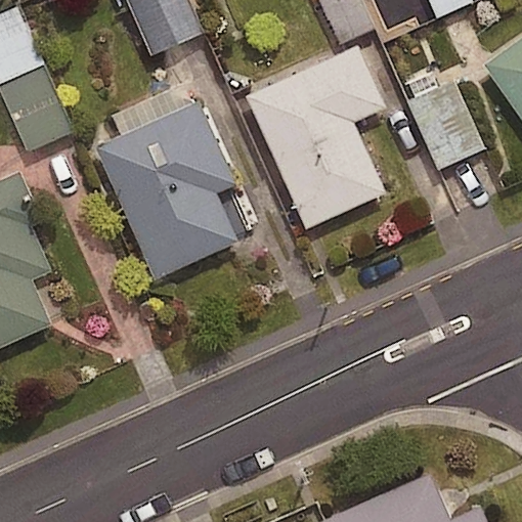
[(206,33),(191,0),(131,0),(155,55),(206,33)]
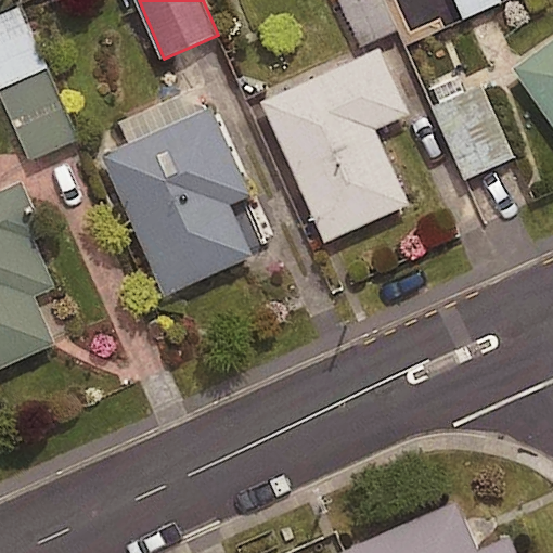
[(342,0),(363,46),(399,29),(389,8),(406,0),(342,0)]
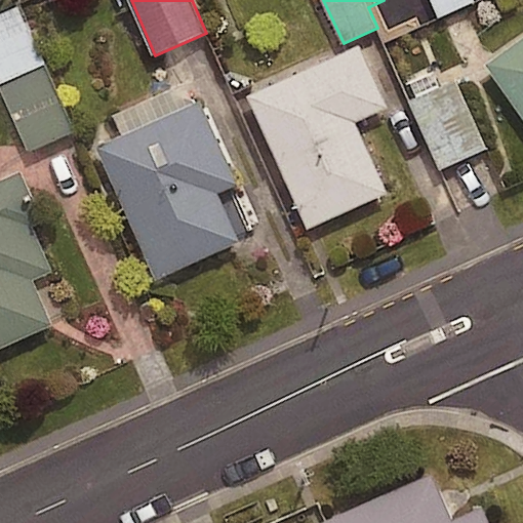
[(75,131),(19,7),(0,14),(0,81),(31,151),(75,131)]
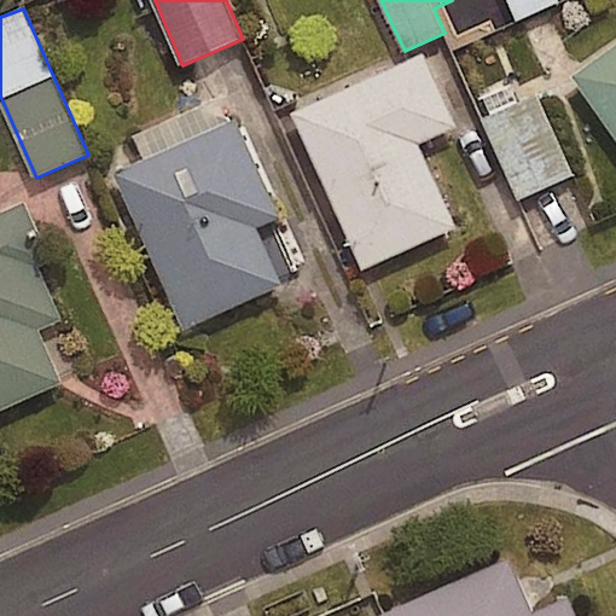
[(615,42),(570,76),(615,140),(615,42)]
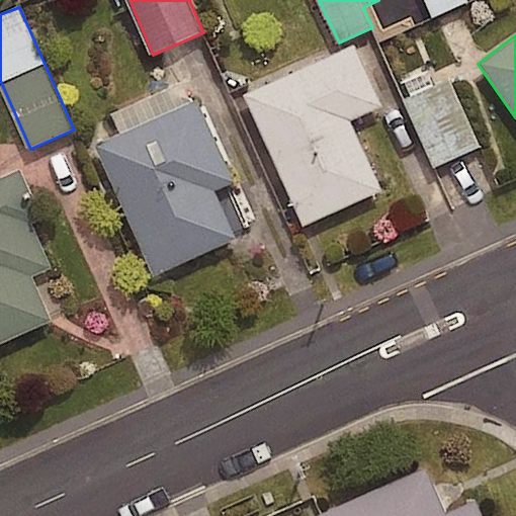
[(353,44),(242,94),(302,226),(380,189),(349,120),(381,106),(353,44)]
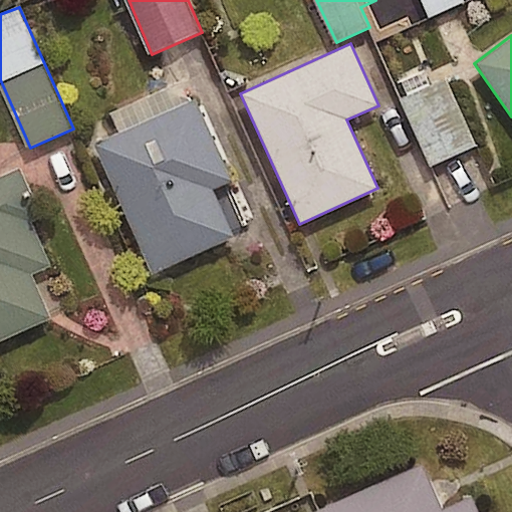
[(477,146),(447,79),(403,99),(433,166),(477,146)]
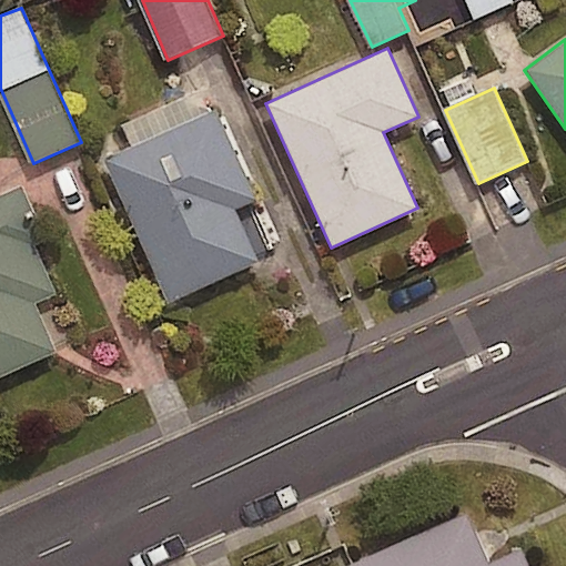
[(213,109),(101,159),(167,302),(258,261),(234,209),(254,200),(213,109)]
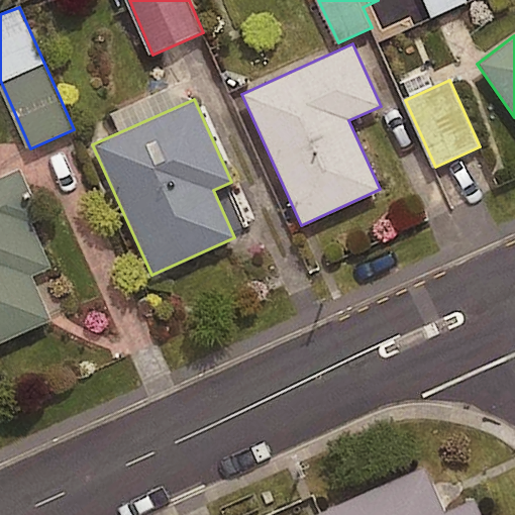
[(19,169),(0,177),(0,341),(50,320),(30,276),(48,268),(27,221),(39,215),(19,169)]
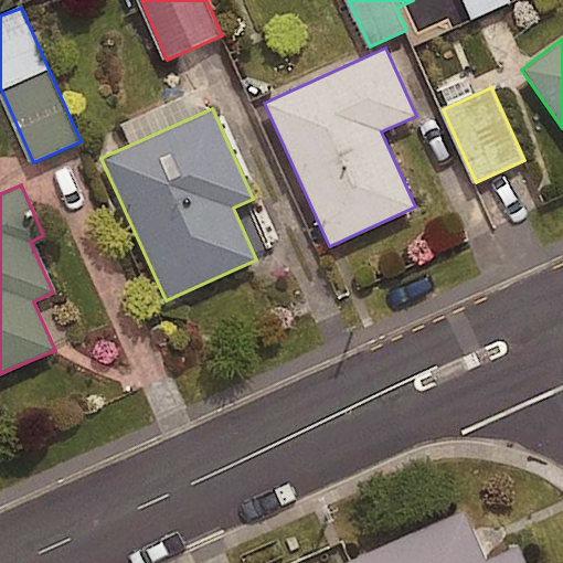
[(463,511),(346,562),(524,562),(517,545),(485,560),(463,511)]
